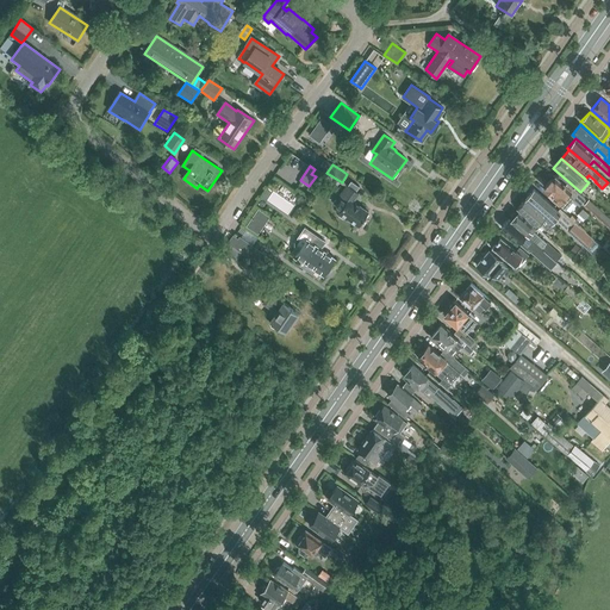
[(559,205),(565,210),(573,200),(579,206),(586,199),(567,182),(565,185),(555,176),(552,180),(552,179),(545,187),(553,194),(551,197),(559,205)]
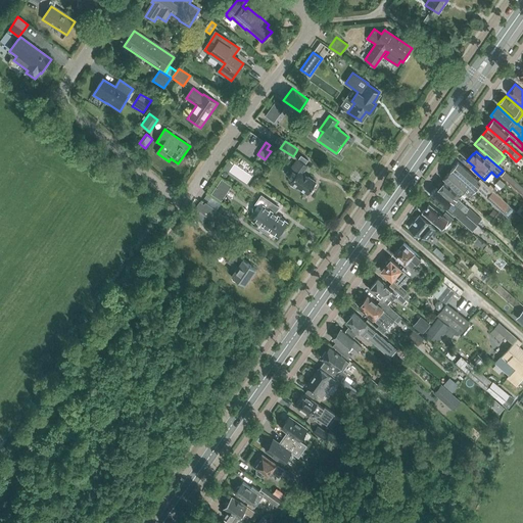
[(287,175),(293,179),(290,184),(297,189),(298,188),(307,195),(317,182),(303,173),(308,167),(298,159),(287,175)]
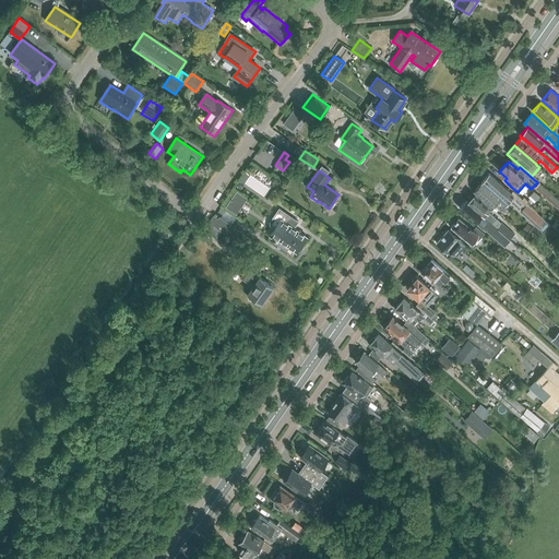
[(489,174),(482,182),(506,204),(509,201),(537,227),(544,233),(550,225),(544,219),(513,191),(511,193),(489,174)]
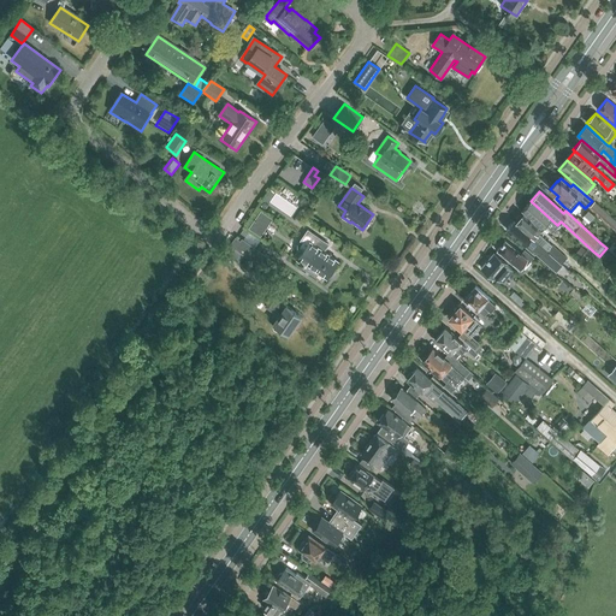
[(531,201),(522,211),(543,229),(546,225),(555,232),(560,227),(557,226),(557,225),(531,201)]
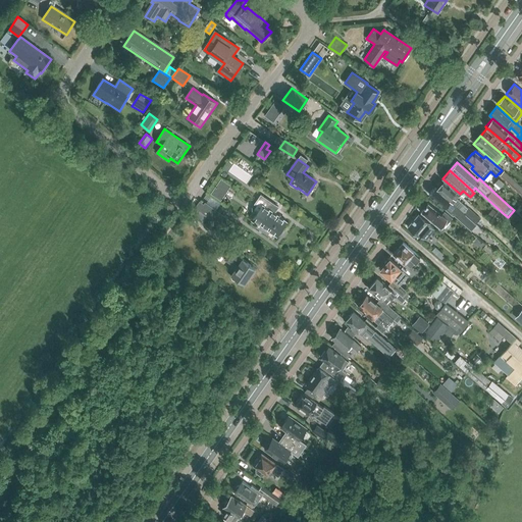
[(521,188),(505,172),(500,176),(519,195),(521,191),(521,188)]
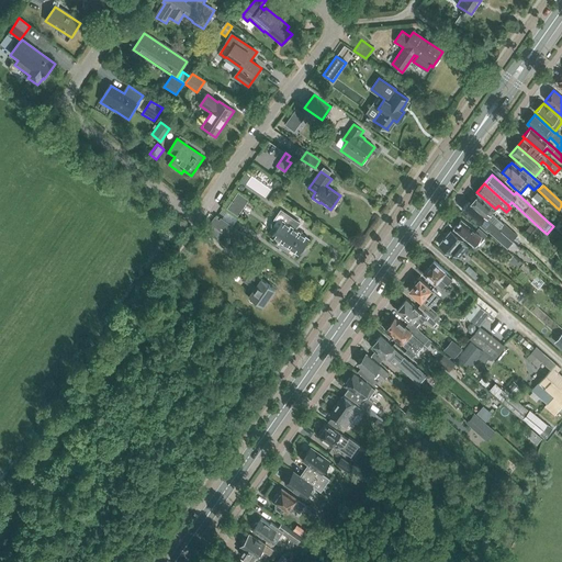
[(237,191),(226,208),(237,215),(248,199),(237,191)]
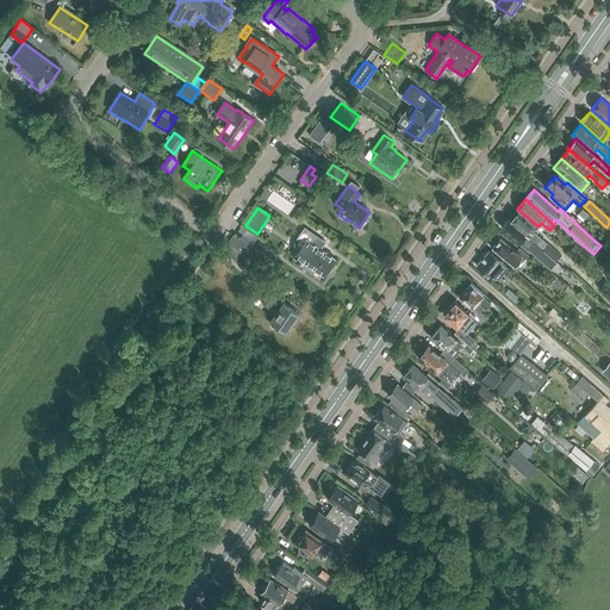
[(512,218),(510,221),(555,259),(558,260),(562,256),(547,242),(547,243),(535,231),(537,229),(533,225),(517,212),(516,213),(515,212),(510,217),(512,218)]
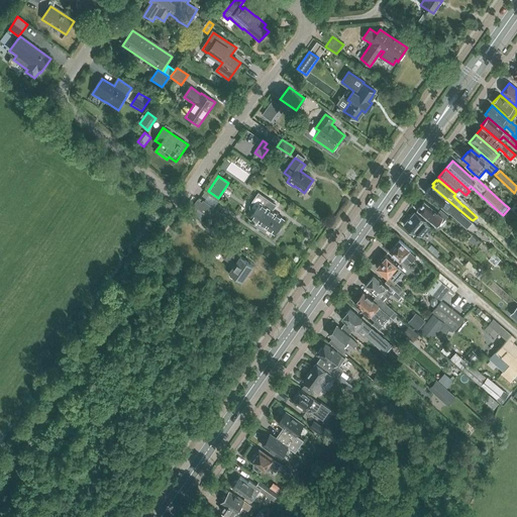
[(430,186),(424,193),(440,206),(447,213),(449,211),(467,227),(470,223),(473,220),(471,219),(432,187),(430,186)]
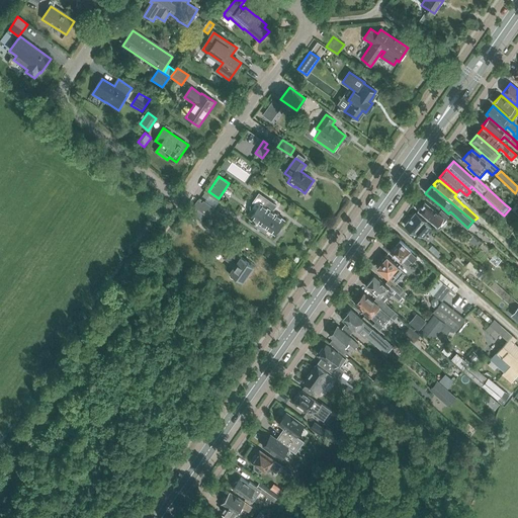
[(253,206),(248,213),(251,216),(249,218),(253,220),(253,221),(255,222),(257,223),(256,226),(271,236),(273,233),(275,234),(276,233),(277,234),(280,230),(279,229),(285,221),(273,211),(277,205),(259,192),(253,202),(254,203),(258,205),(256,207),(253,206)]
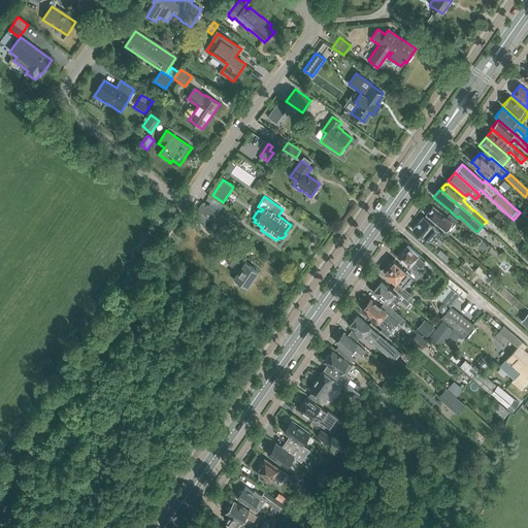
[(201,203),(196,210),(199,211),(202,215),(208,219),(213,223),(228,233),(234,224),(221,213),(218,211),(208,204),(207,204),(206,206),(201,203)]
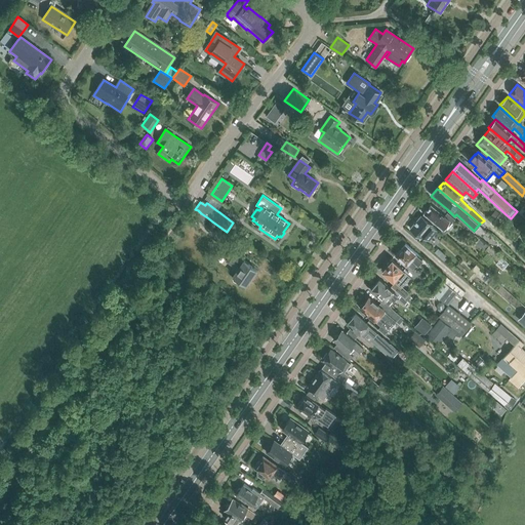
[(454,218),(447,212),(444,215),(431,204),(422,213),(437,226),(438,226),(442,230),(449,220),(451,223),(454,218)]
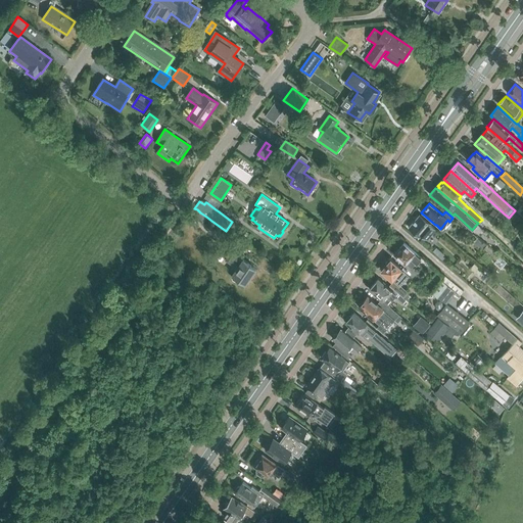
[(494,209),(489,215),(492,218),(497,212),(494,209)]
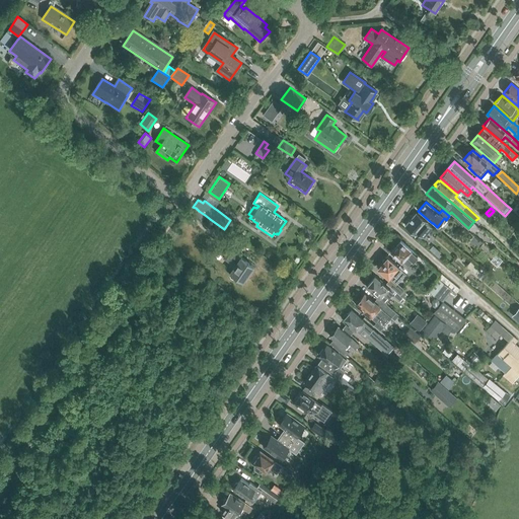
[(418,233),(424,238),(432,228),(427,223),(417,213),(405,226),(416,235),(418,233)]
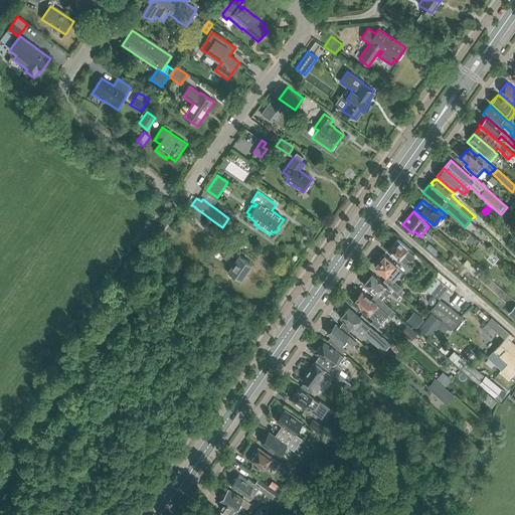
[(229,243),(233,246),(237,249),(242,243),(233,237),(229,243)]
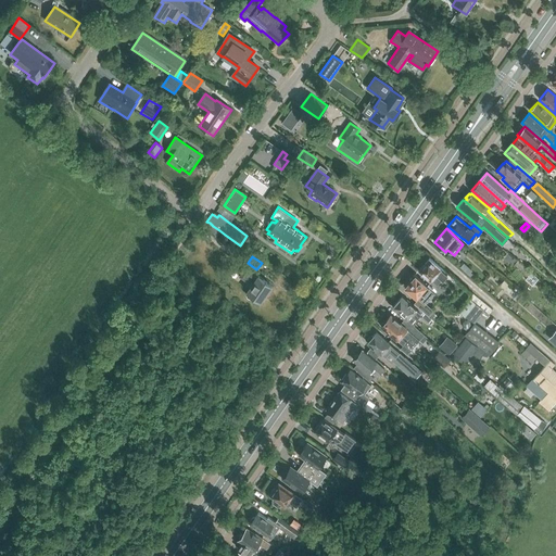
[(419,268),(418,269),(430,279),(431,279),(432,280),(437,285),(441,279),(443,280),(449,275),(447,274),(429,257),(425,262),(422,263),(419,266),(419,268)]
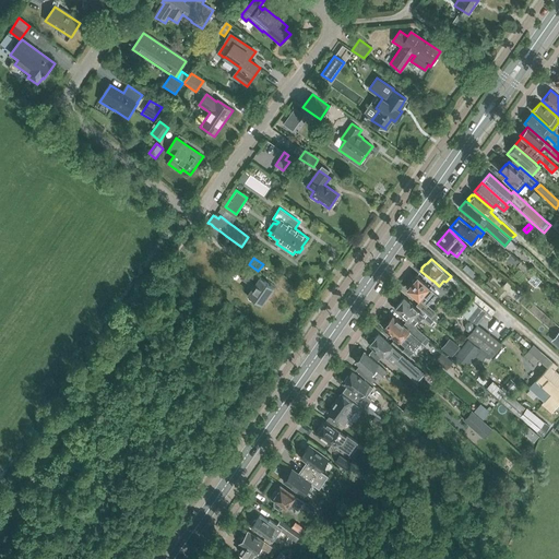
[(534,285),(537,284),(540,281),(518,260),(514,263),(531,278),(531,283),(534,285)]
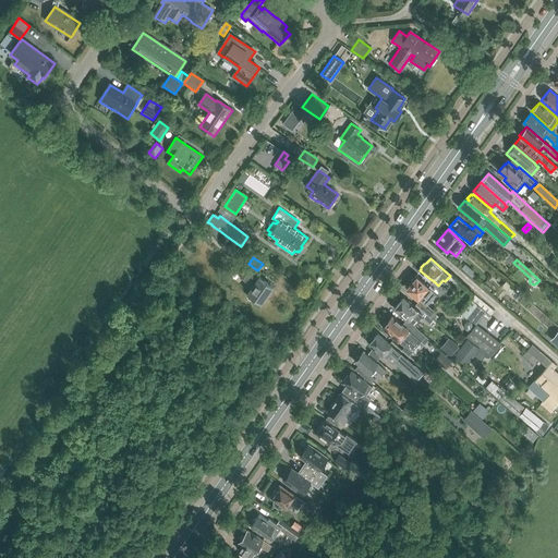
[(461,268),(468,274),(472,269),(465,264),(461,268)]
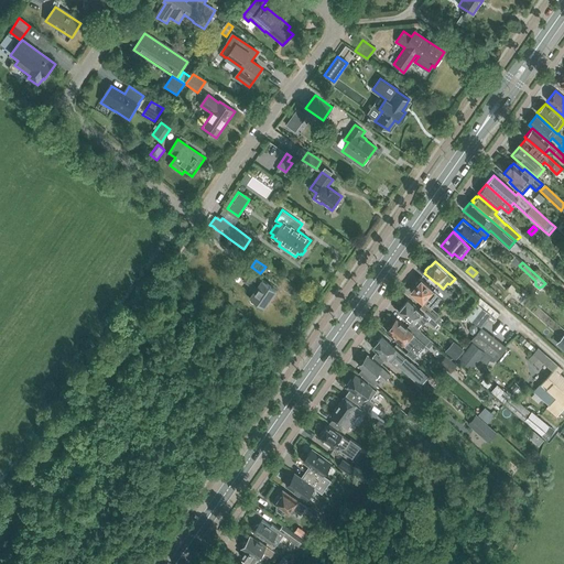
[(264,305),(275,290),(257,277),(260,273),(256,270),(249,280),(258,286),(251,296),(250,296),(250,299),(250,300),(251,301),(253,302),(255,302),(256,302),(257,302),(258,301),(264,305)]
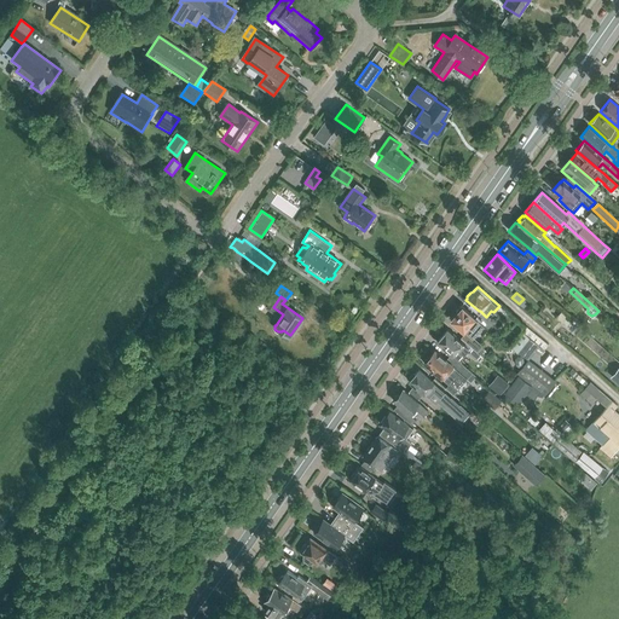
[(457,312),(451,319),(456,324),(455,325),(458,329),(460,328),(466,333),(473,339),(474,337),(484,327),(475,318),(461,306),(456,311),(457,312)]
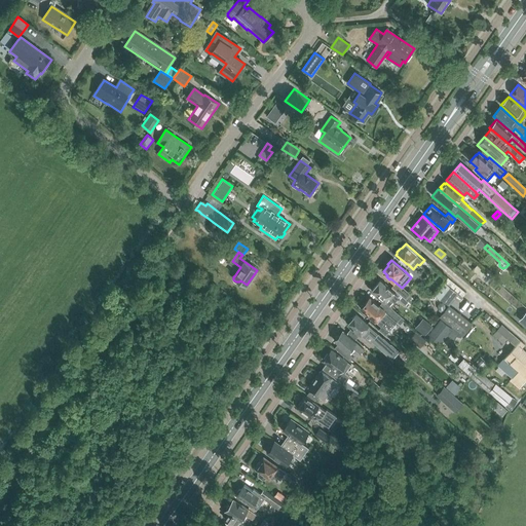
[(409,265),(404,270),(411,277),(414,279),(419,274),(415,270),(413,269),(409,265)]
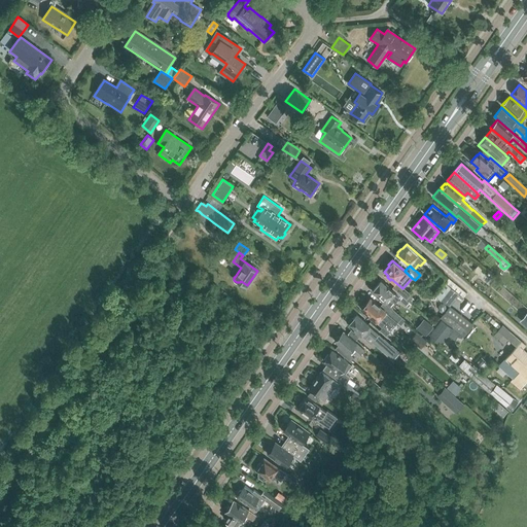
[(448,279),(435,295),(450,307),(456,300),(460,303),(464,297),(463,297),(466,293),(456,285),(453,289),(449,287),(452,283),(448,279)]
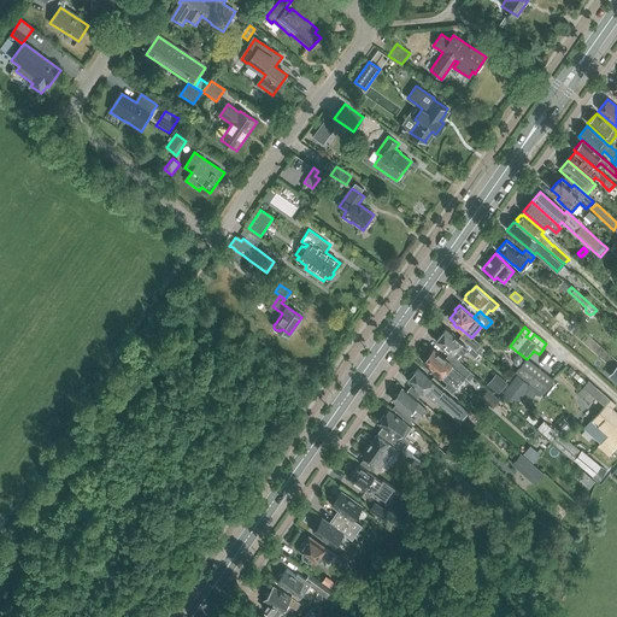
[(446,329),(435,341),(450,353),(452,354),(457,358),(469,345),(459,336),(458,339),(446,329)]
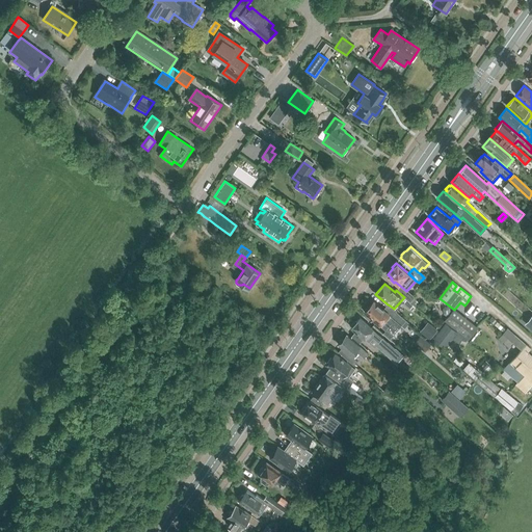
[(400,286),(396,290),(404,297),(406,299),(410,302),(414,298),(415,297),(407,290),(406,291),(400,286)]
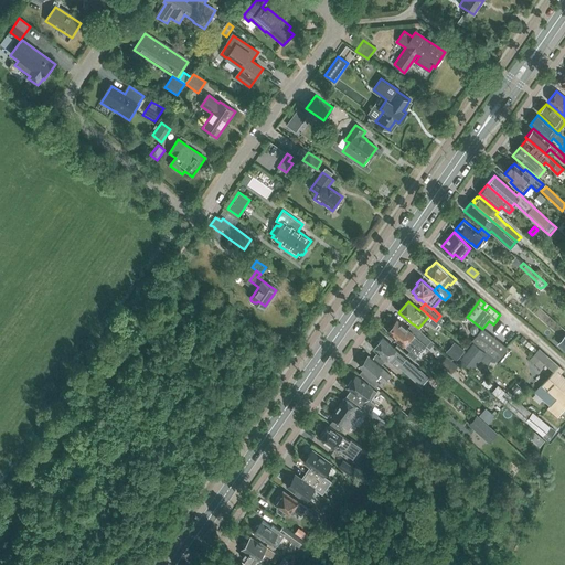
[(432,318),(427,323),(434,329),(438,323),(436,322),(436,321),(432,318)]
